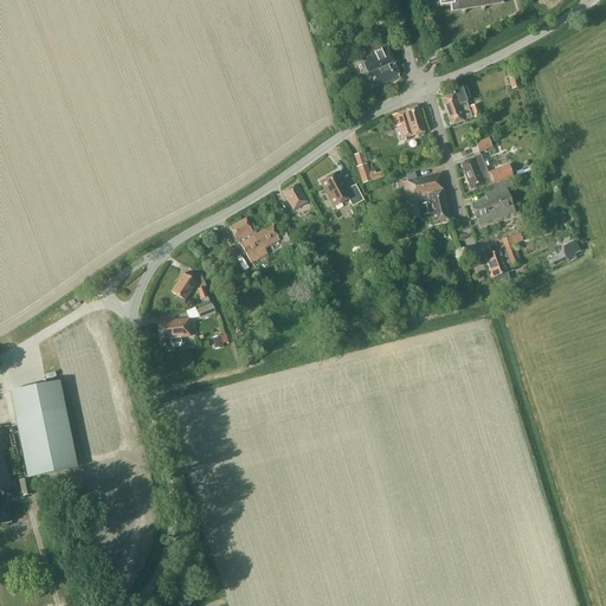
[(438,0),(439,7),(450,6),(450,12),(462,11),(462,14),(464,14),(464,10),(481,7),(481,11),(483,11),(483,6),(500,4),(502,4),(502,2),(501,2),(500,0),(438,0)]
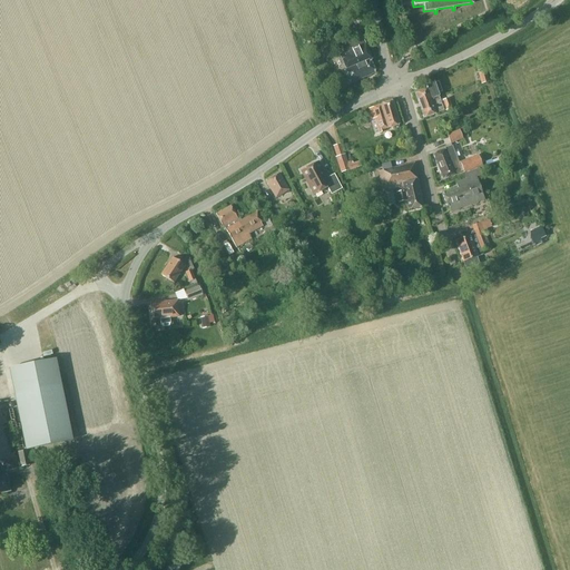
[(371,59),(361,35),(341,43),(335,46),(345,69),(344,70),(350,82),(373,72),(369,60),(371,59)]
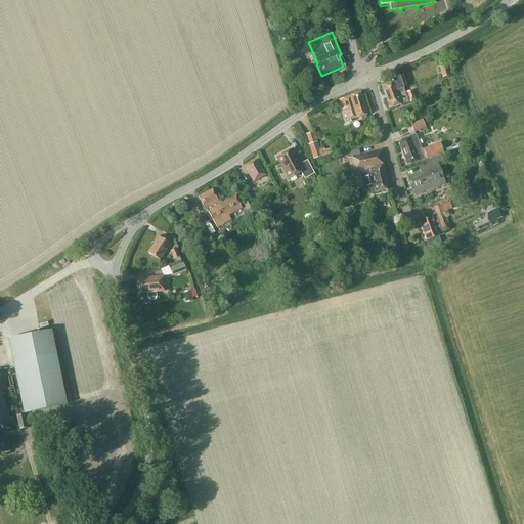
[(293,55),(291,44),(282,45),(285,57),(293,55)]
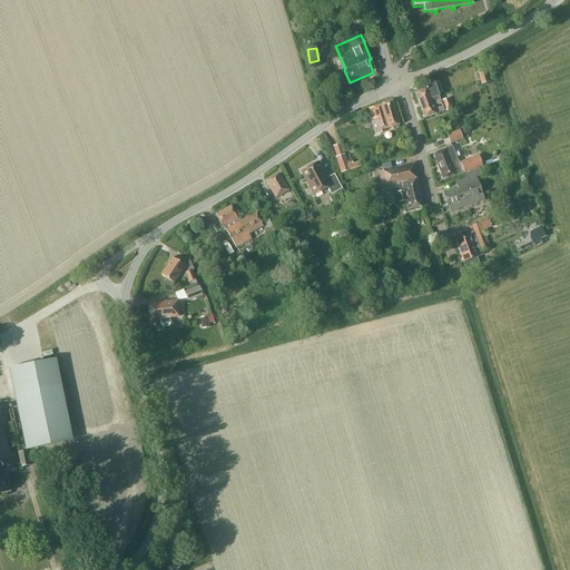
[(489,82),(484,69),(477,71),(481,85),(489,82)]
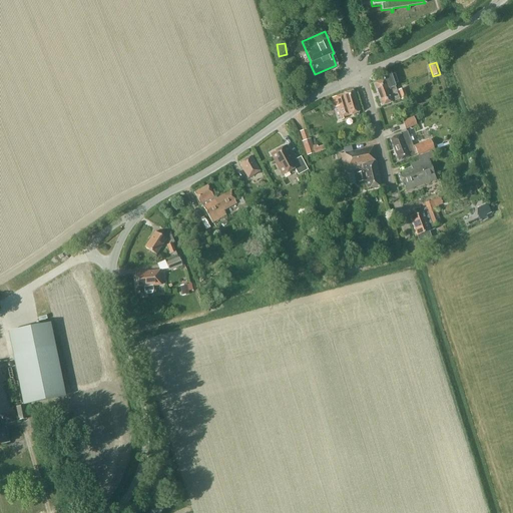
[(394,86),(390,74),(383,77),(385,80),(373,84),(381,106),(393,102),(393,101),(407,97),(404,88),(398,90),(398,91),(396,91),(394,86)]
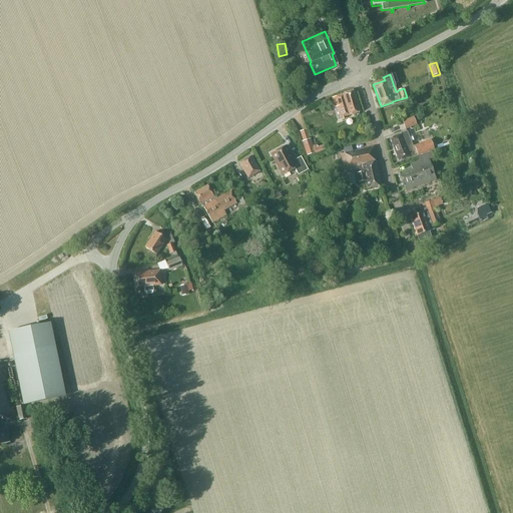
[(360,112),(353,91),(342,94),(332,98),(335,107),(333,108),(337,121),(343,119),(343,117),(349,115),(349,116),(360,112)]
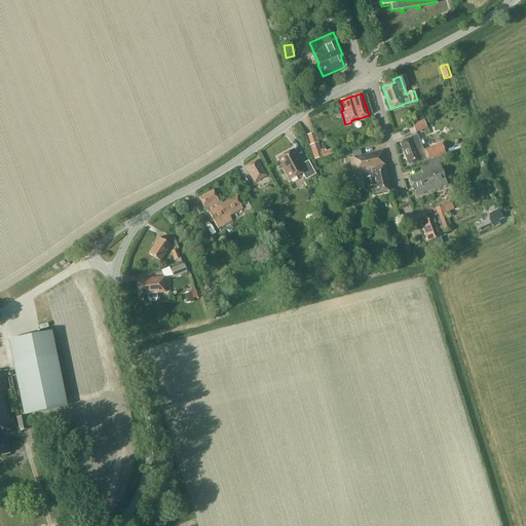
[(427,128),(423,120),(411,124),(415,134),(427,128)]
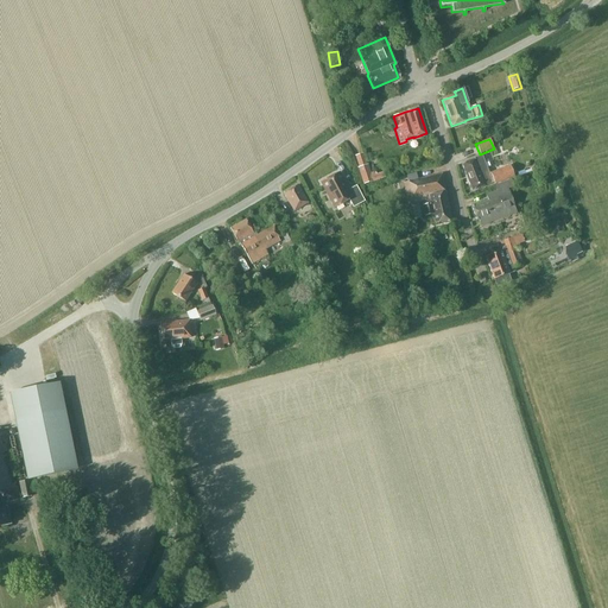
[(511,165),(506,168),(491,173),(491,176),(488,177),(481,157),(461,164),(472,191),(486,185),(492,183),(493,182),(495,185),(514,177),(511,165)]
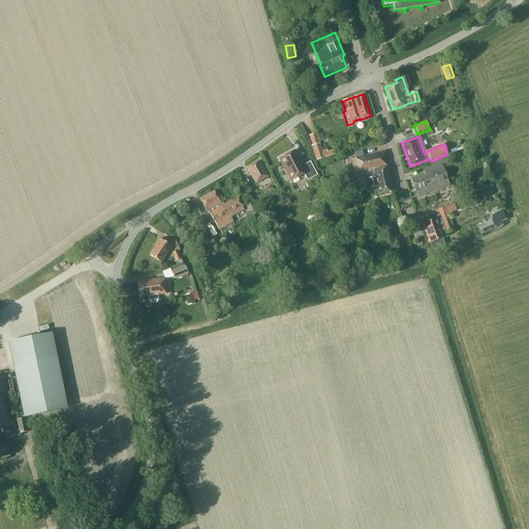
[(319,144),(318,144),(311,146),(315,160),(334,154),(333,150),(327,152),(327,150),(322,151),(319,144)]
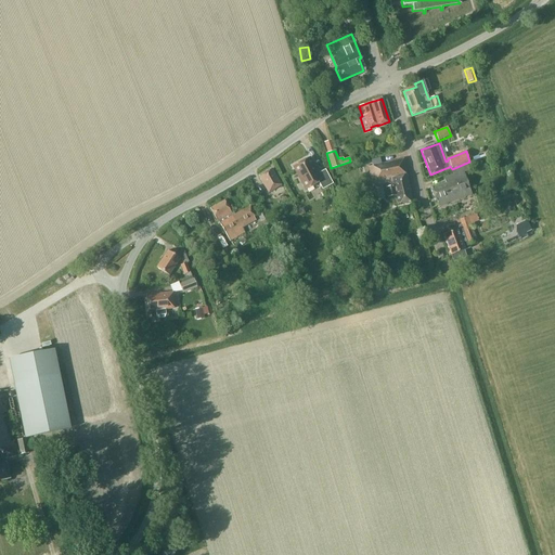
[(317,173),(309,158),(293,167),(305,190),(318,182),(322,190),(333,184),(325,170),(317,173)]
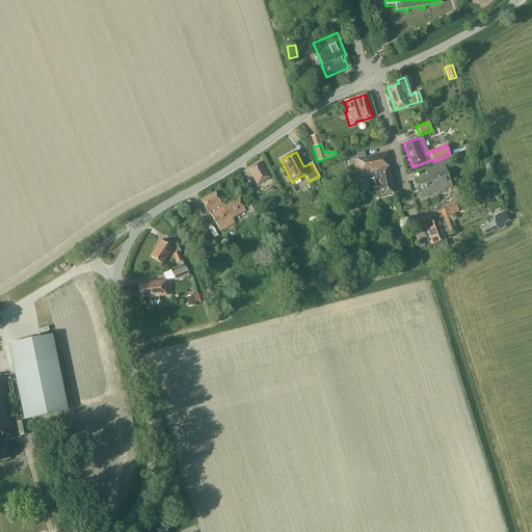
[(386,153),(368,157),(365,158),(364,152),(355,154),(356,159),(354,160),(358,179),(369,177),(372,189),(378,188),(380,195),(394,193),(386,153)]
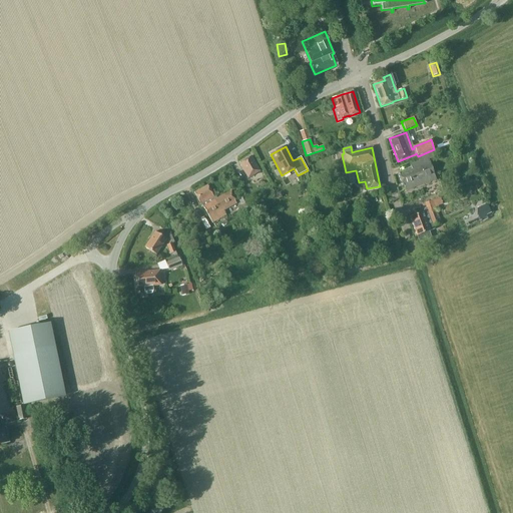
[(433,157),(431,151),(417,156),(419,161),(410,164),(412,169),(398,174),(402,185),(404,185),(405,190),(436,179),(428,159),(433,157)]
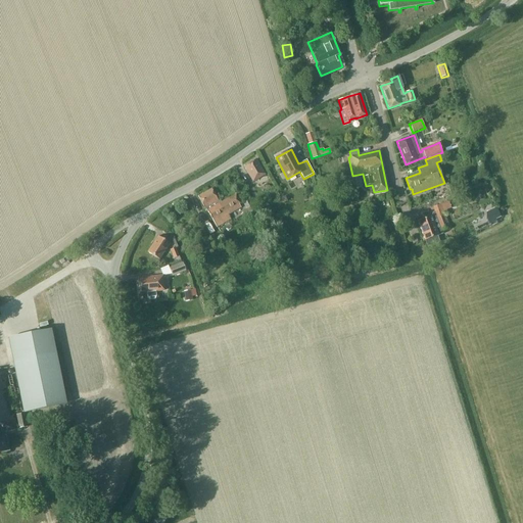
[(265,175),(255,159),(243,168),(252,182),(265,175)]
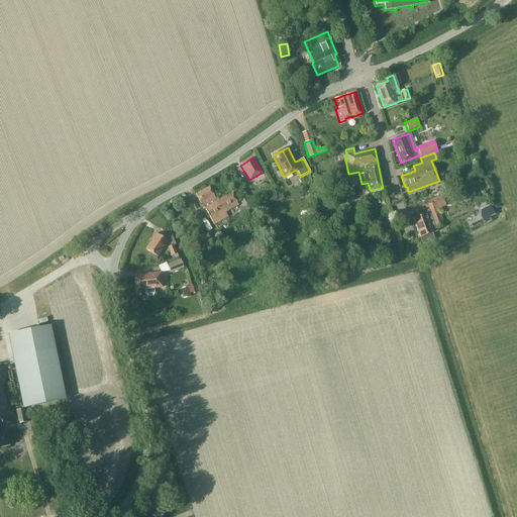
[(457,189),(454,180),(442,184),(445,193),(457,189)]
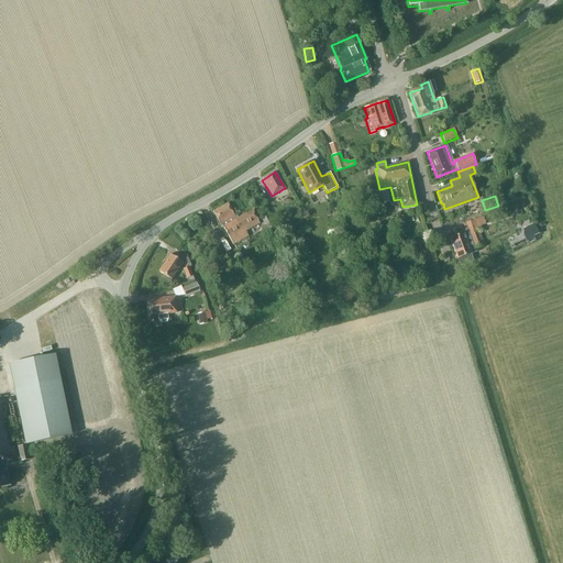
[(234,217),(227,203),(212,211),(220,224),(221,224),(232,245),(247,236),(243,229),(258,220),(253,210),(238,218),(236,216),(234,217)]
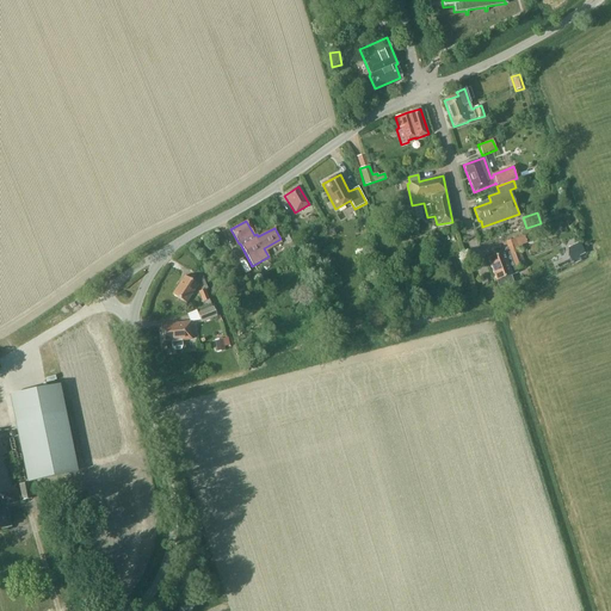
[(526,244),(524,235),(505,242),(507,248),(505,248),(504,253),(488,259),(499,289),(513,283),(511,276),(517,273),(516,270),(525,266),(520,250),(523,250),(522,245),(526,244)]
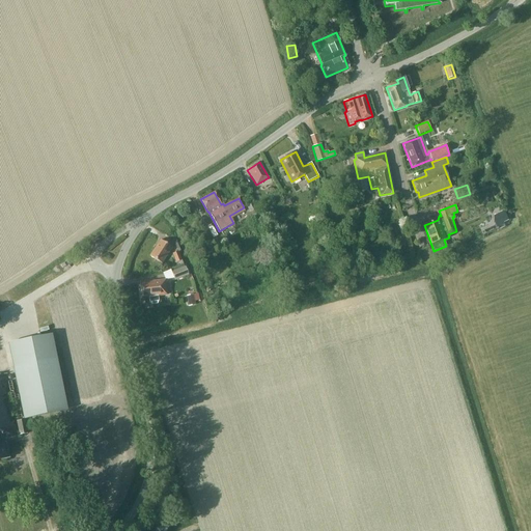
[(492,217),(497,227),(509,221),(503,211),(492,217)]
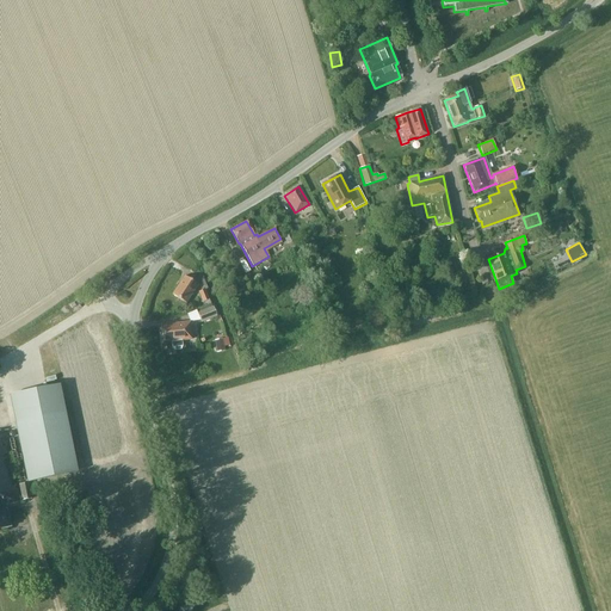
[(198,283),(184,275),(173,292),(186,302),(198,283)]
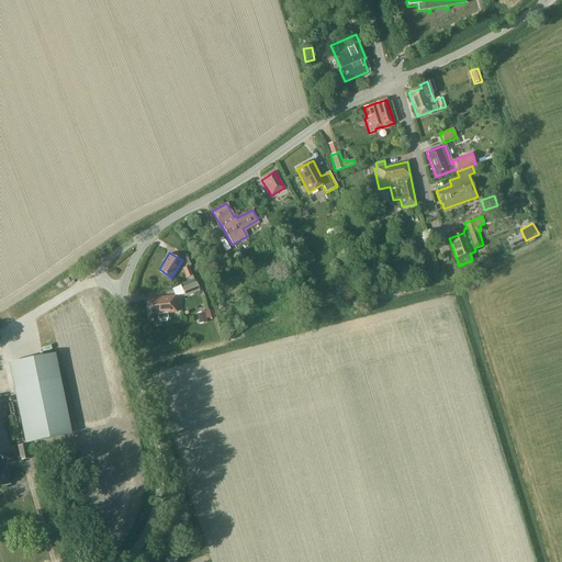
[(192,273),(189,265),(183,268),(187,277),(192,273)]
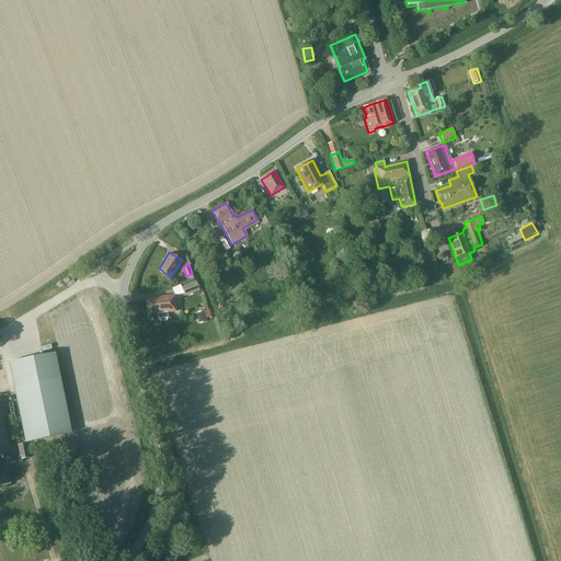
[(199,289),(196,281),(182,287),(185,295),(199,289)]
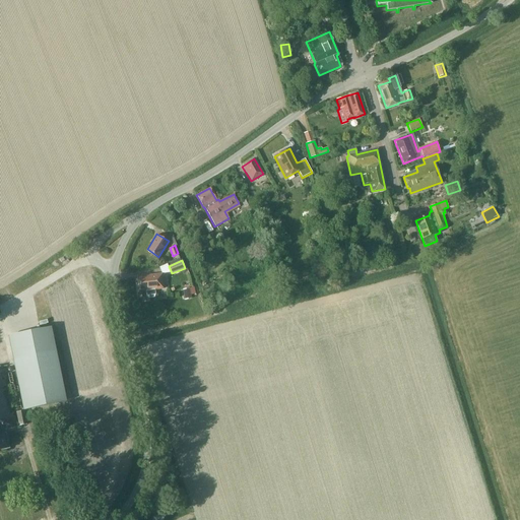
[(146,297),(148,299),(154,298),(154,295),(154,289),(164,289),(163,273),(145,275),(145,276),(138,277),(140,290),(145,289),(146,297)]
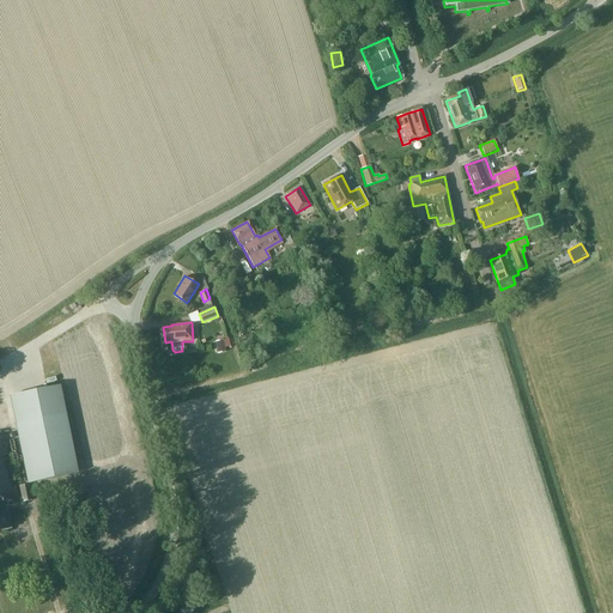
[(229,346),(228,339),(216,341),(218,354),(225,352),(224,347),(229,346)]
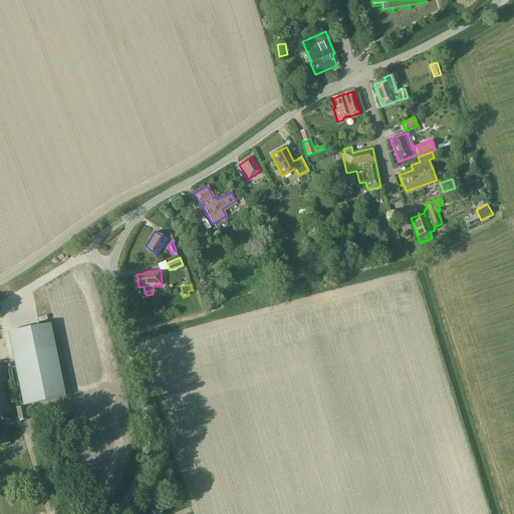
[(50,323),(8,332),(23,406),(65,398),(50,323)]
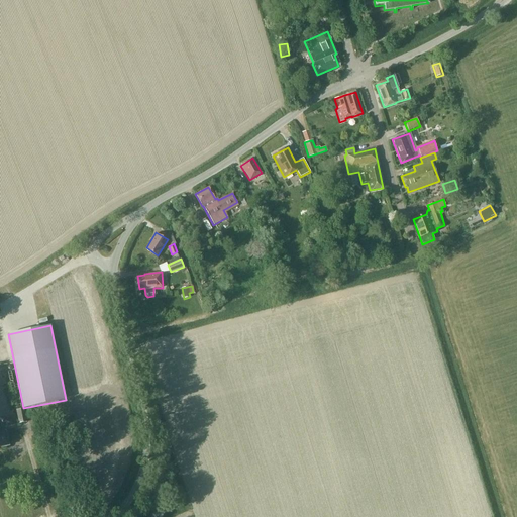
[(8,385),(4,363),(0,364),(0,446),(8,445),(5,430),(0,430),(0,425),(16,423),(8,385)]
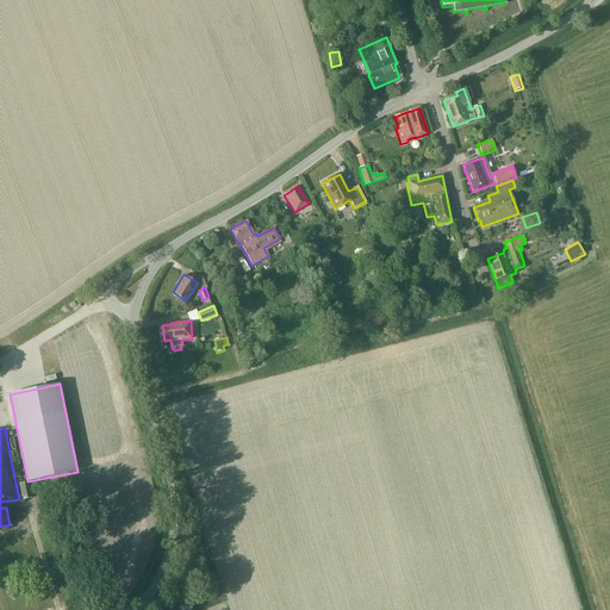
[(32,498),(29,483),(18,484),(22,500),(32,498)]
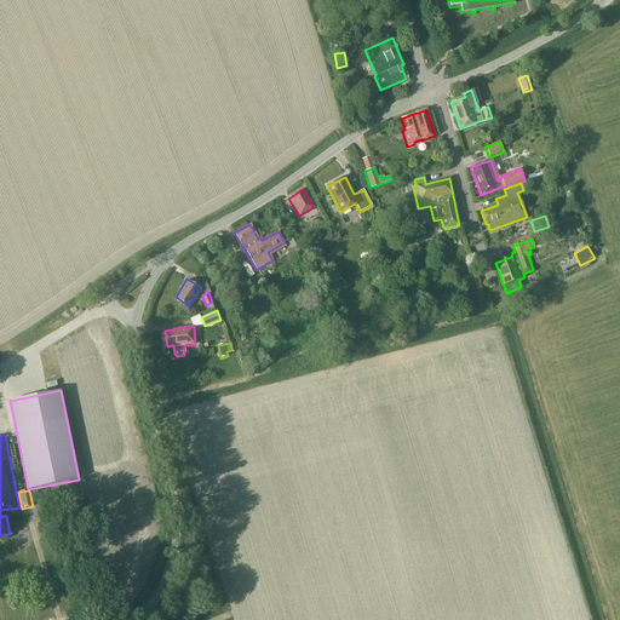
All buildings are outlined.
